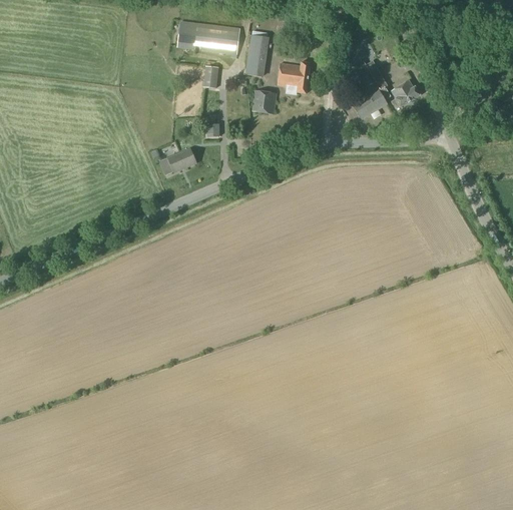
[(258,15),(258,23),(254,23),(253,30),(273,32),(275,16),(258,15)]
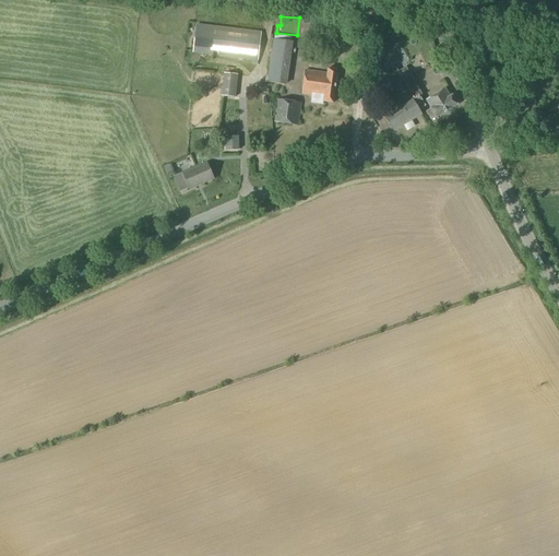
[(259,57),(261,30),(197,22),(193,49),(259,57)]
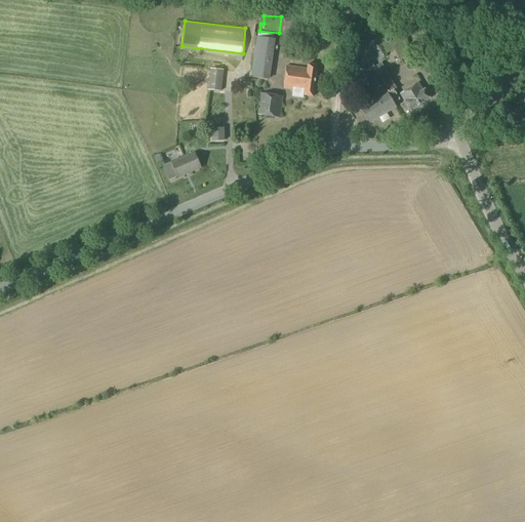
[(268,77),(274,36),(257,34),(251,74),(268,77)]
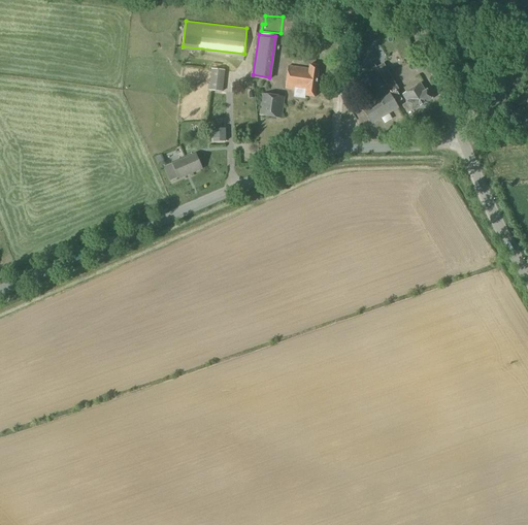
[(315,95),(319,63),(310,62),(309,66),(289,63),(286,86),(295,88),(295,91),(305,93),(305,94),(315,95)]
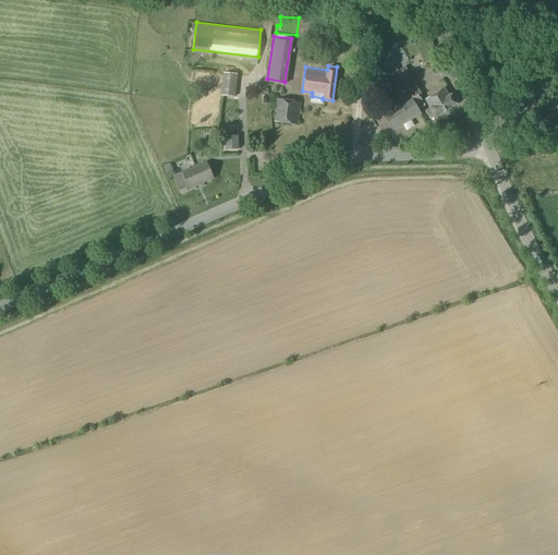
[(234,94),(237,72),(223,70),(220,93),(234,94)]
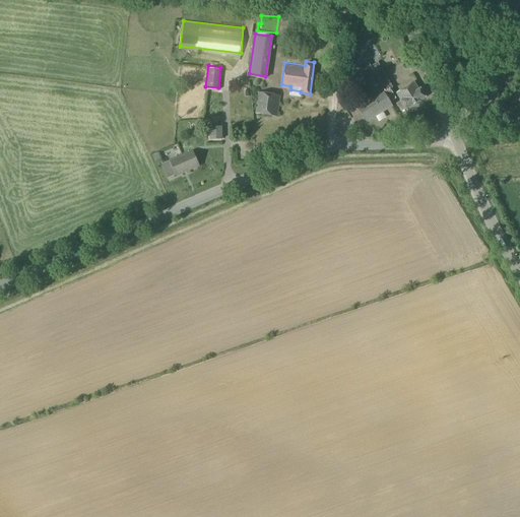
[(352,73),(358,81),(366,94),(367,93),(370,99),(359,105),(367,119),(377,113),(378,114),(377,115),(379,119),(382,117),(386,115),(383,110),(382,111),(381,110),(391,105),(392,104),(389,100),(395,95),(390,87),(393,85),(390,79),(380,85),(377,80),(373,72),(372,71),(370,72),(367,67),(362,70),(361,68),(353,72),(352,73)]
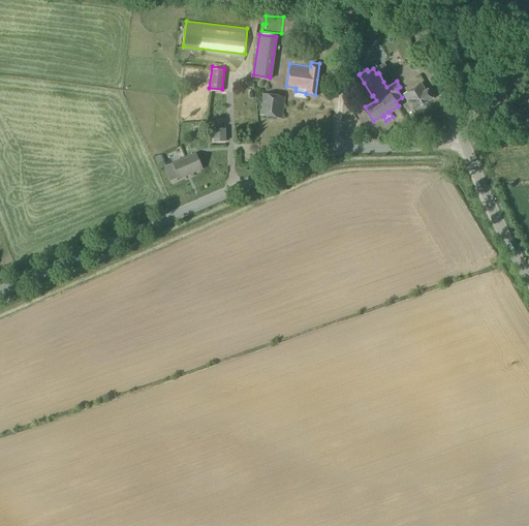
[(389,68),(387,68),(379,73),(383,82),(394,75),(389,68)]
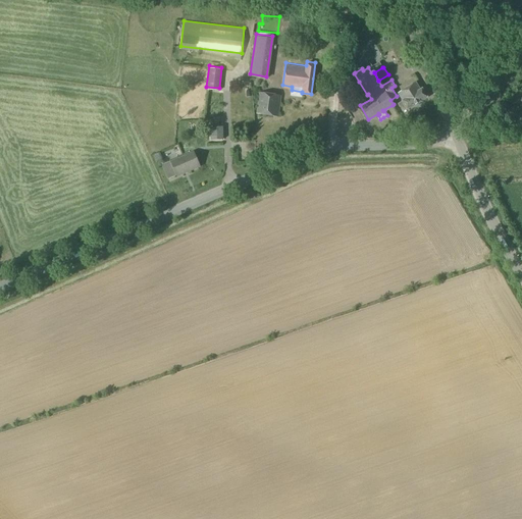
[(420,87),(416,80),(398,91),(402,98),(402,99),(398,102),(402,109),(407,106),(407,107),(427,95),(422,86),(420,87)]
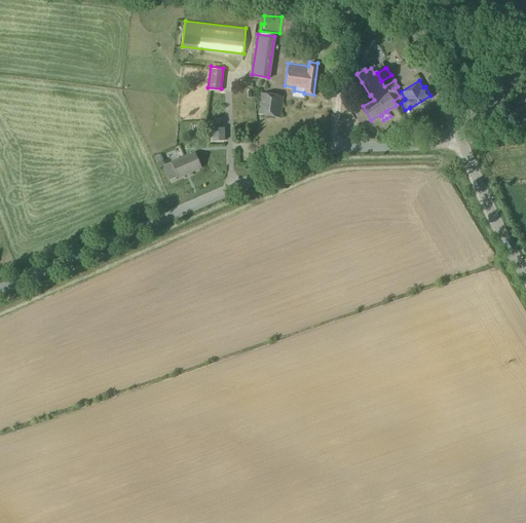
[(280,115),(283,95),(260,91),(258,113),(280,115)]
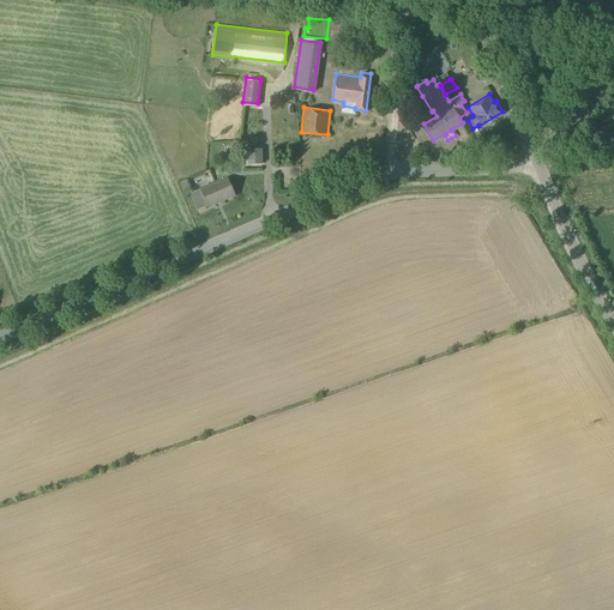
[(248,162),(263,161),(263,146),(248,146),(248,162)]
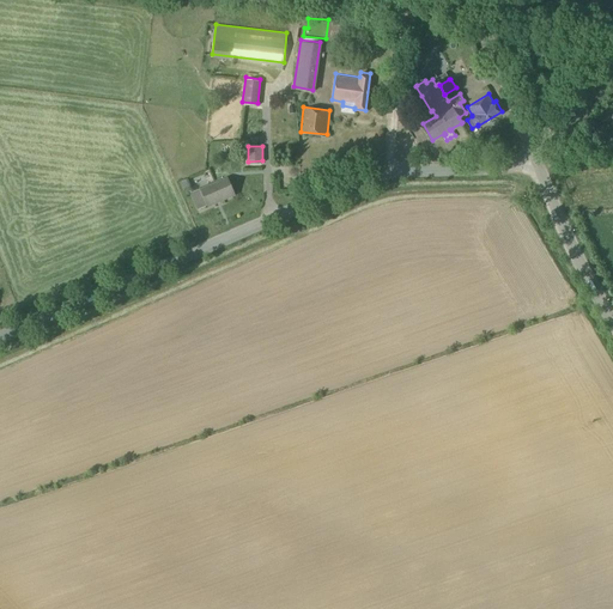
[(235,193),(226,175),(190,192),(198,207),(202,205),(208,202),(208,205),(235,193)]
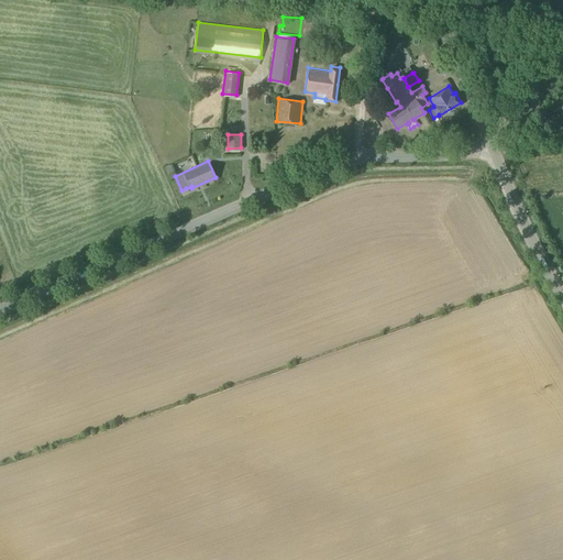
[(164,165),(168,174),(176,171),(172,162),(164,165)]
